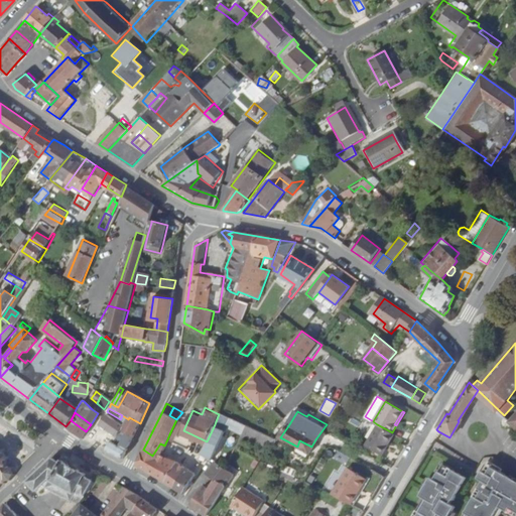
[(248,425),(271,436),(274,431),(235,412),(233,417),(248,425)]
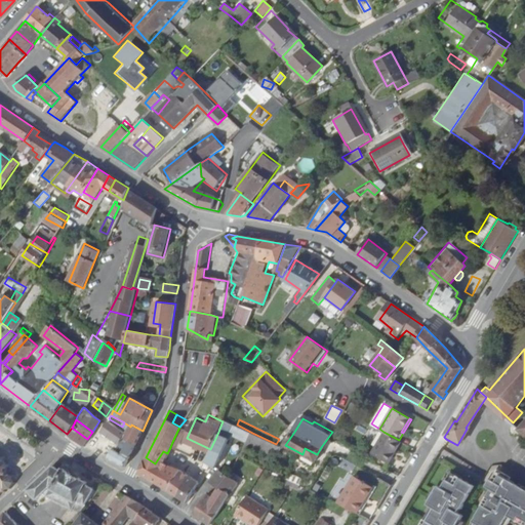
[(117,428),(108,421),(102,433),(120,444),(126,434),(117,428)]
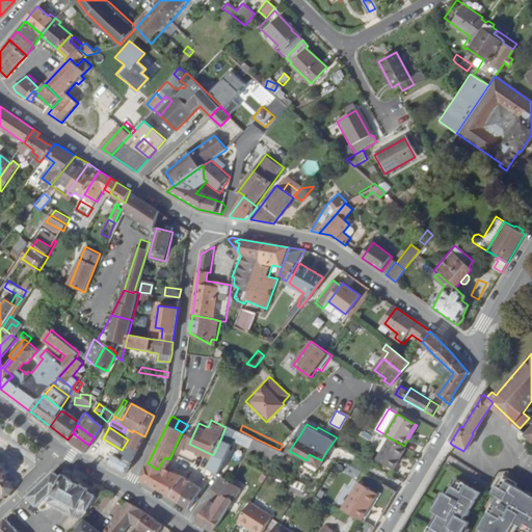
[(133,430),(132,432),(131,433),(128,440),(122,450),(127,453),(125,457),(132,461),(144,436),(133,430)]
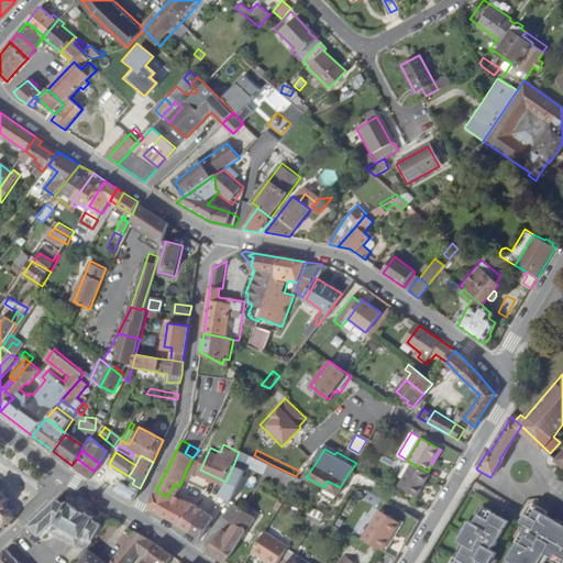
[(89,478),(94,471),(77,459),(72,465),(88,477),(89,478)]
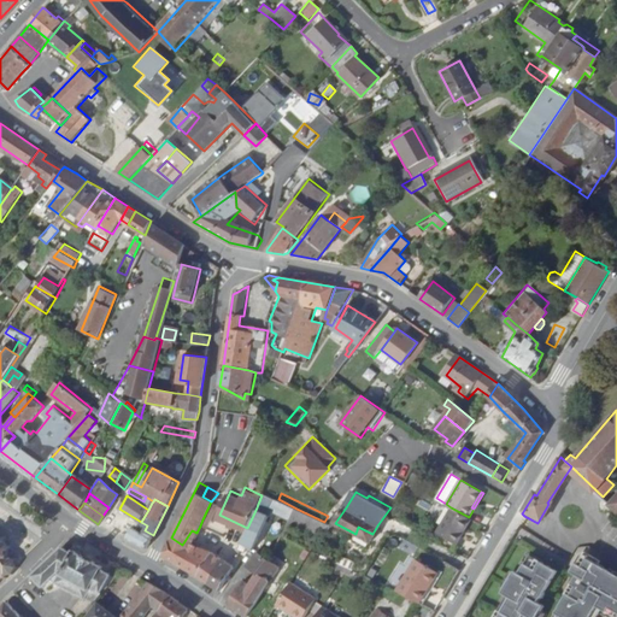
[(269,513),(257,507),(247,528),(239,545),(239,547),(245,550),(248,544),(253,547),(269,513)]
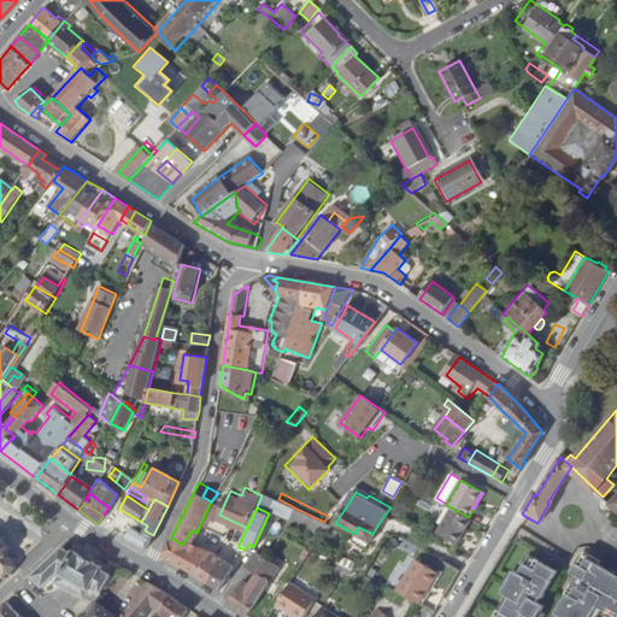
[(457,544),(471,518),(469,517),(451,507),(436,533),(457,544)]
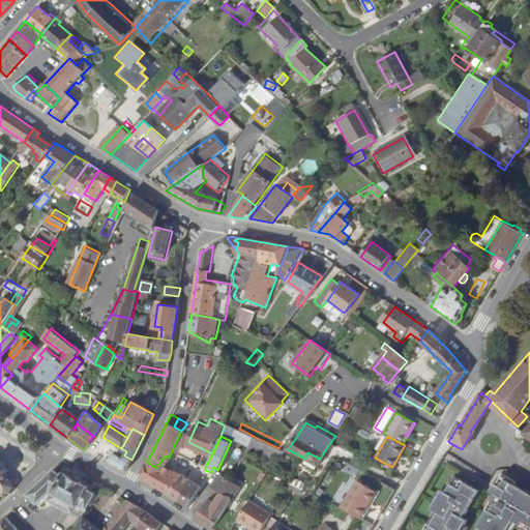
[(284,454),(286,451),(278,448),(255,437),(249,446),(275,459),(278,452),(284,454)]
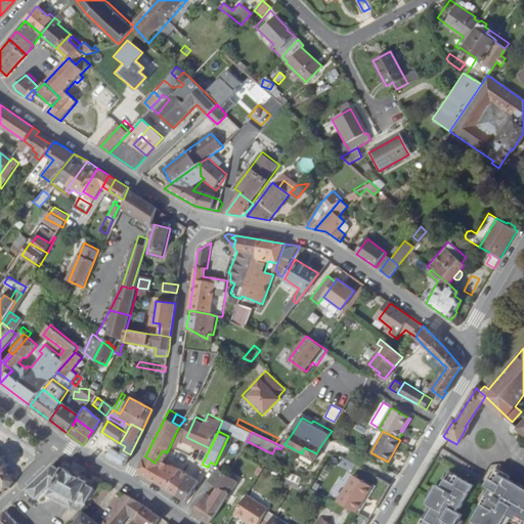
[(304,447),(302,453),(313,459),(316,453),(304,447)]
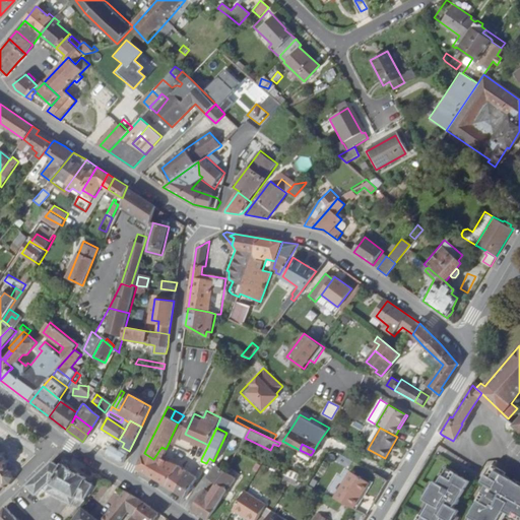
[(112,445),(107,454),(124,462),(129,451),(122,447),(120,450),(112,445)]
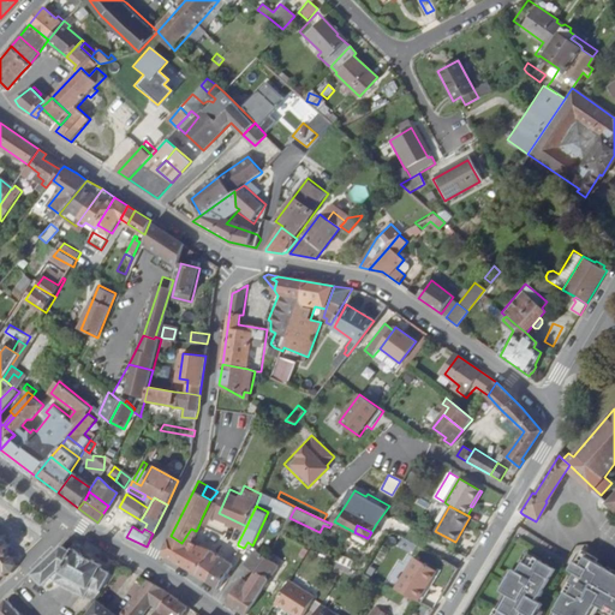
[(181,543),(172,561),(207,581),(221,556),(220,555),(214,550),(192,541),(196,531),(191,529),(181,543)]
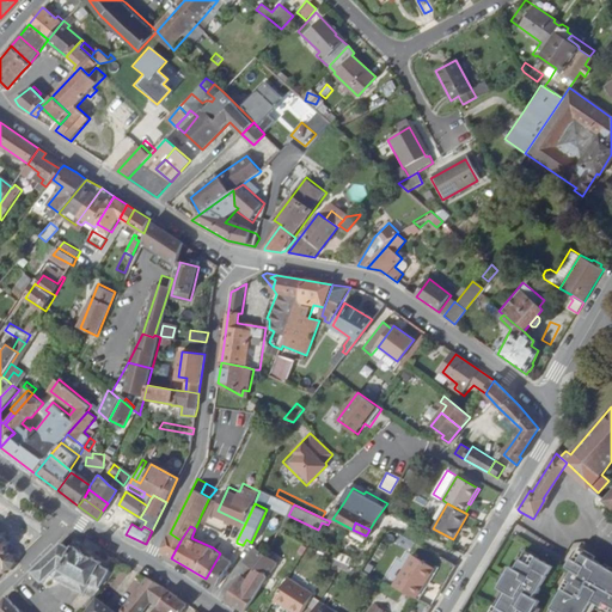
[(0,574),(1,573),(4,574),(5,573),(5,570),(6,570),(8,569),(11,571),(12,570),(11,568),(12,565),(14,564),(17,564),(18,562),(14,561),(16,558),(14,556),(18,555),(16,552),(13,554),(7,550),(8,548),(8,545),(10,544),(8,540),(6,542),(2,537),(5,534),(2,532),(1,534),(0,533),(0,574)]
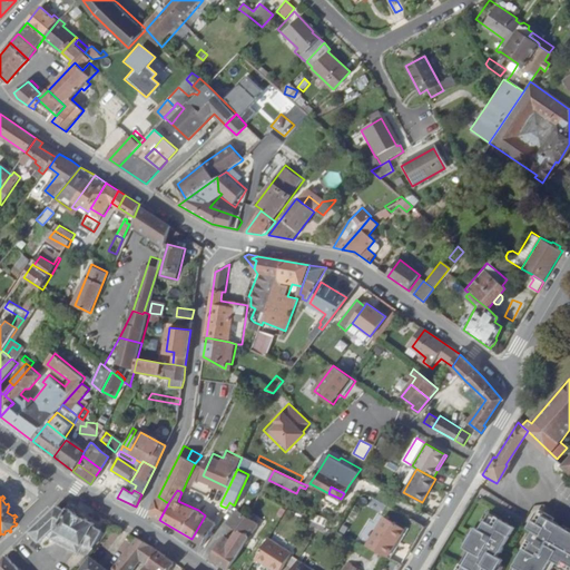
[(168,503),(158,497),(150,514),(159,520),(168,503)]
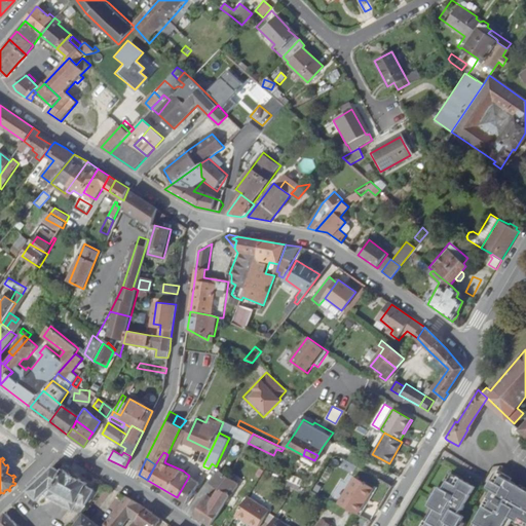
[(341,461),(339,466),(351,472),(353,466),(341,461)]
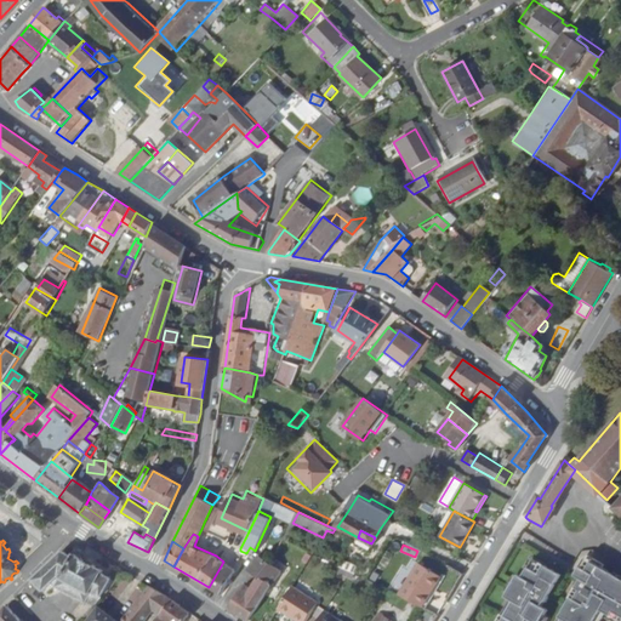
[(85,599),(95,605),(114,584),(109,581),(110,577),(102,573),(103,570),(74,553),(73,557),(63,551),(33,580),(43,590),(52,581),(57,585),(57,586),(84,600),(85,599)]
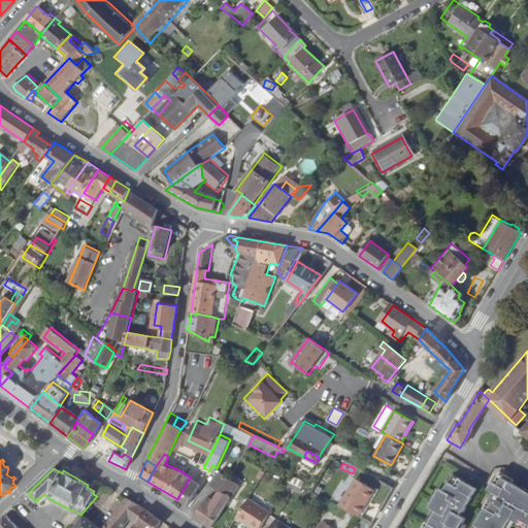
[(230,476),(221,470),(212,484),(221,489),(222,490),(230,476)]
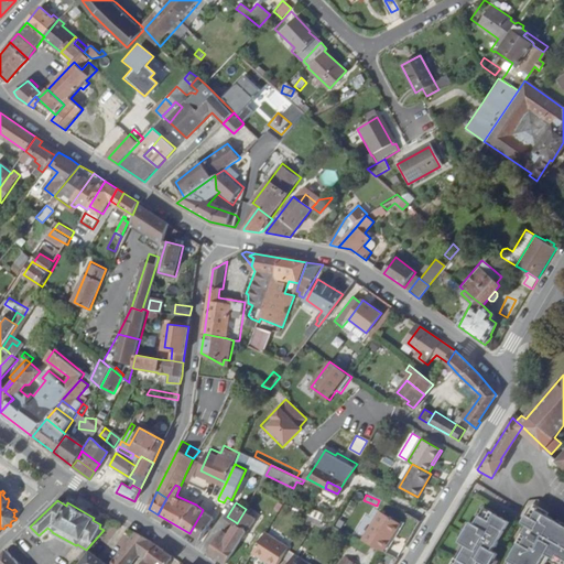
[(563,563),(563,521),(532,502),(521,519),(527,523),(503,563),(563,563)]
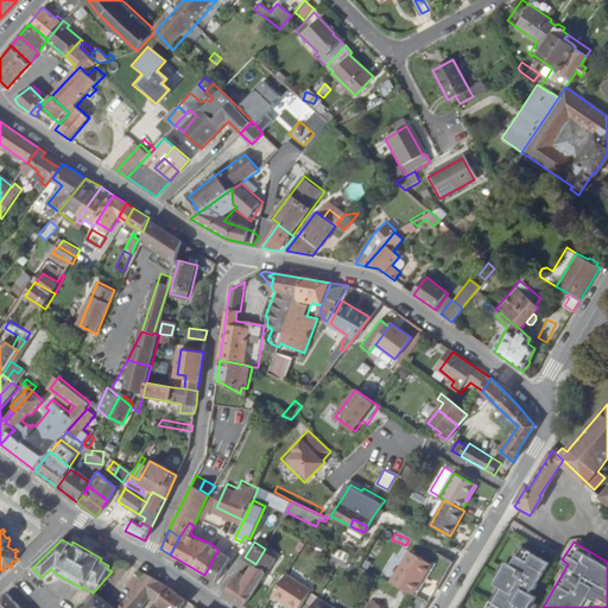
[(537,607),(540,603),(534,600),(538,594),(533,591),(550,562),(521,544),(517,552),(511,562),(510,562),(495,584),(500,587),(485,607),(537,607)]
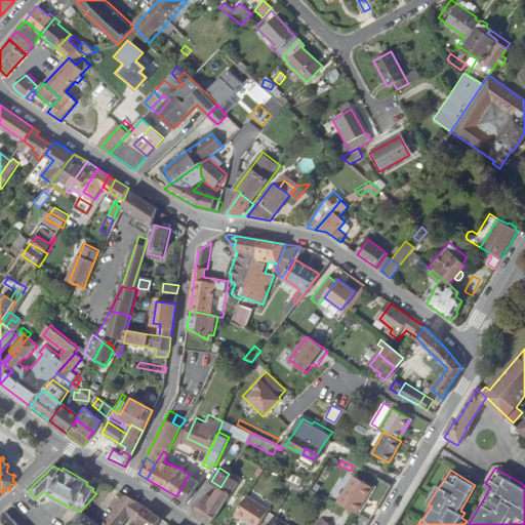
[(230,475),(229,474),(220,487),(230,492),(237,479),(230,475)]
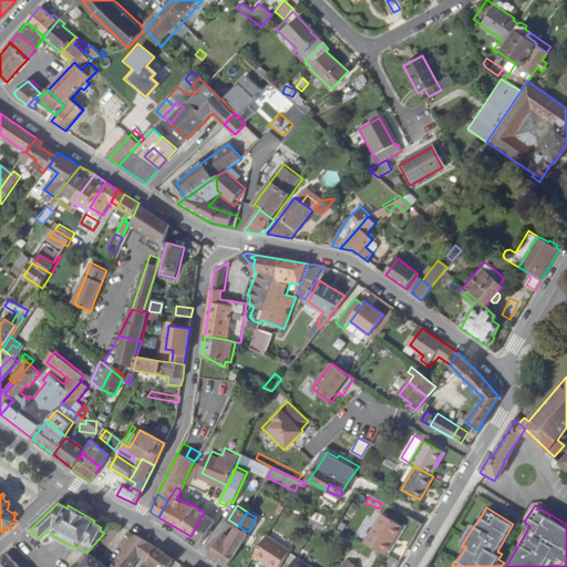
[(366,542),(388,552),(404,524),(383,512),(366,542)]
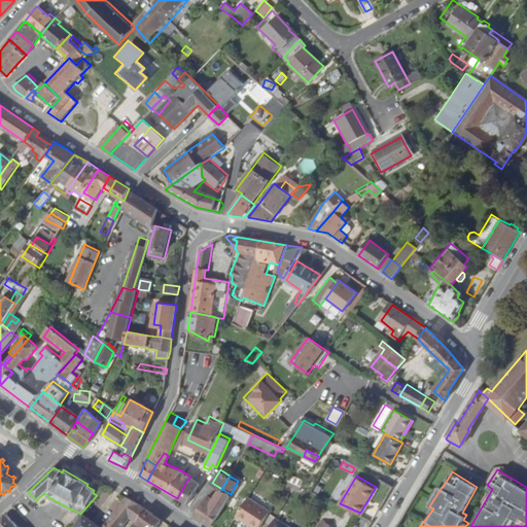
[(189,477),(177,498),(187,503),(200,484),(198,483),(189,477)]
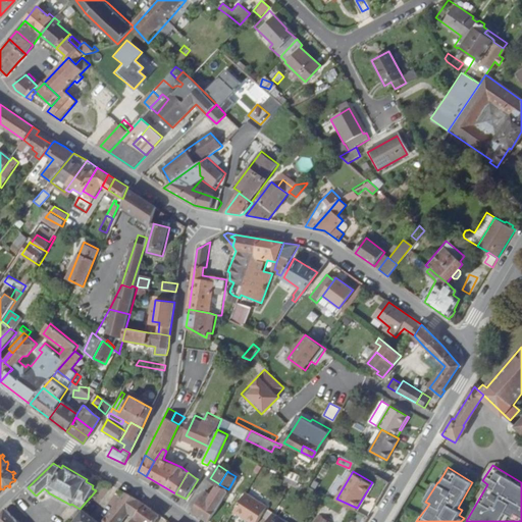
[(206,490),(194,509),(209,520),(228,489),(219,484),(218,483),(211,493),(206,490)]
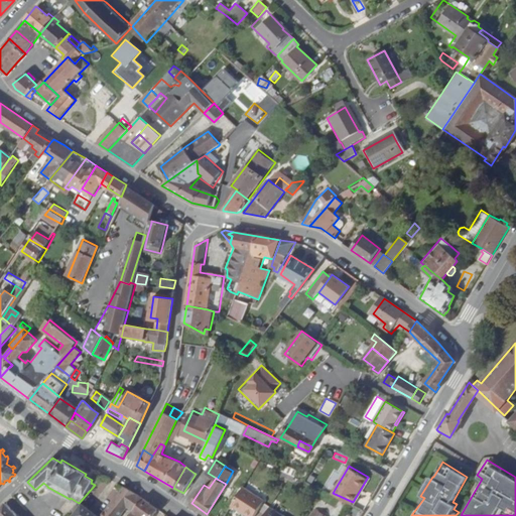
[(132,515),(146,500),(141,497),(124,487),(100,515),(98,515),(83,505),(82,506),(74,515),(73,515),(132,515)]
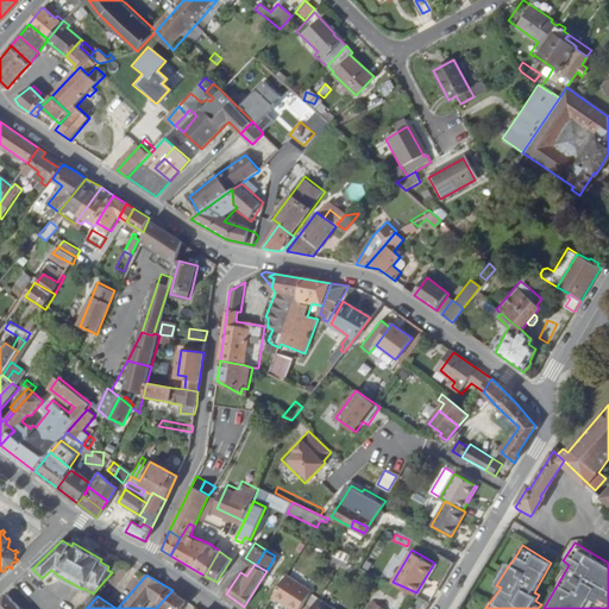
[(287,576),(271,597),(289,608),(299,608),(311,591),(287,576)]
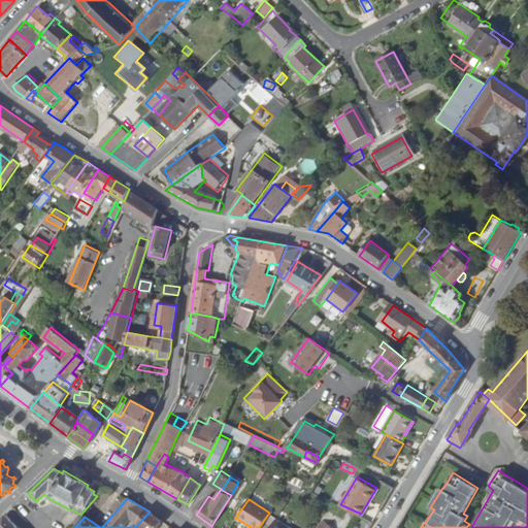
[(56,527),(68,527),(72,524),(80,515),(72,509),(71,510),(56,527)]
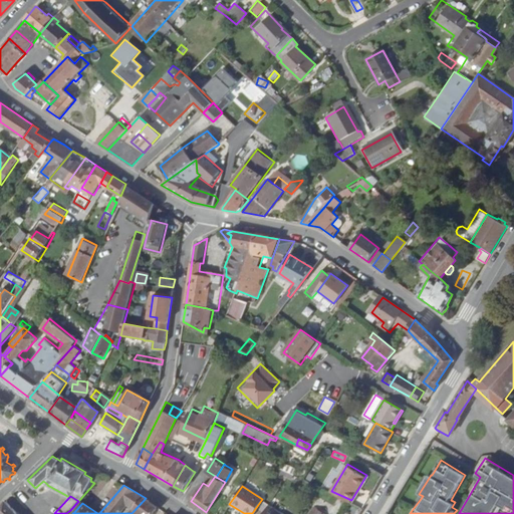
[(146,498),(132,513),(158,513),(162,509),(155,504),(146,498)]
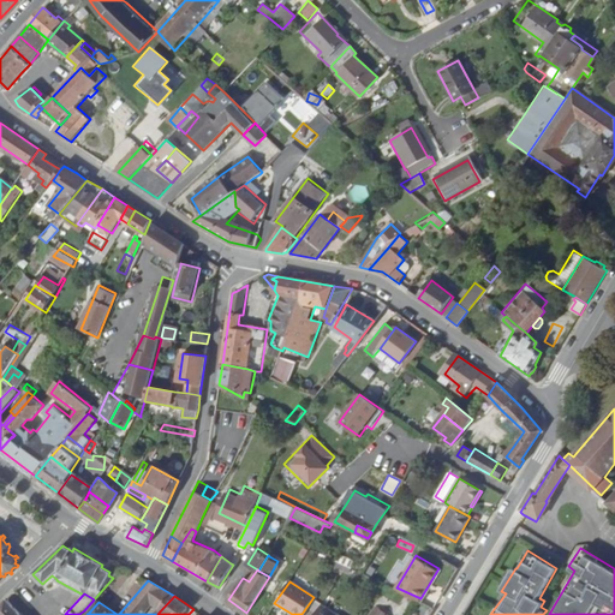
[(21,614),(7,598),(0,605),(0,614),(21,614)]
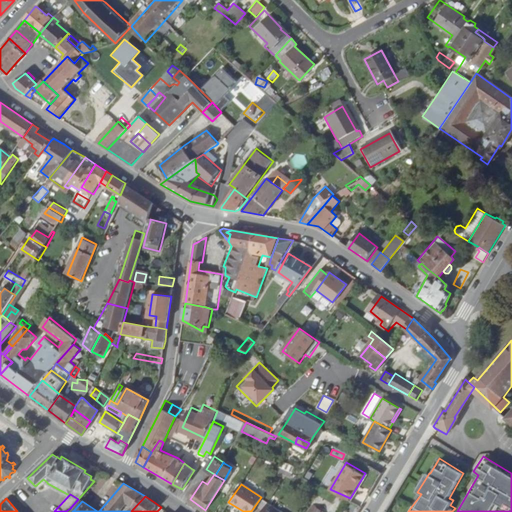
[(70,508),(73,511),(81,502),(78,499),(70,508)]
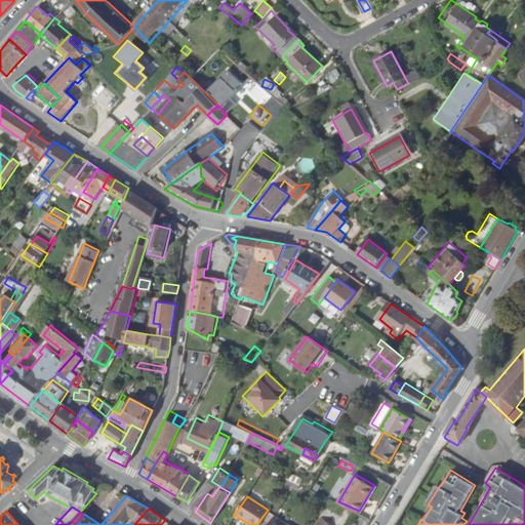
[(287,524),(275,516),(269,524),(287,524)]
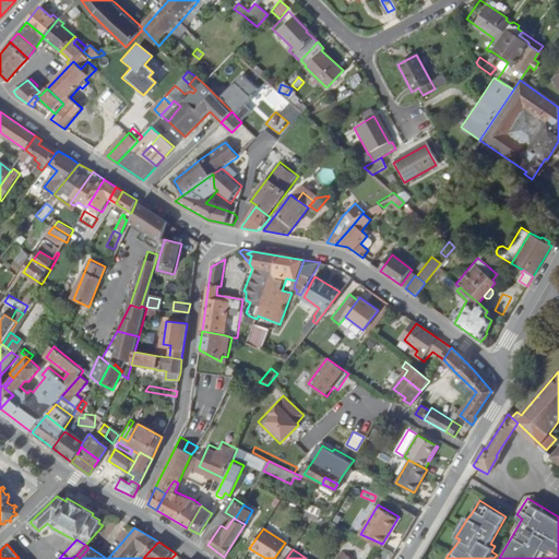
[(391,558),(396,551),(391,549),(384,558),(391,558)]
